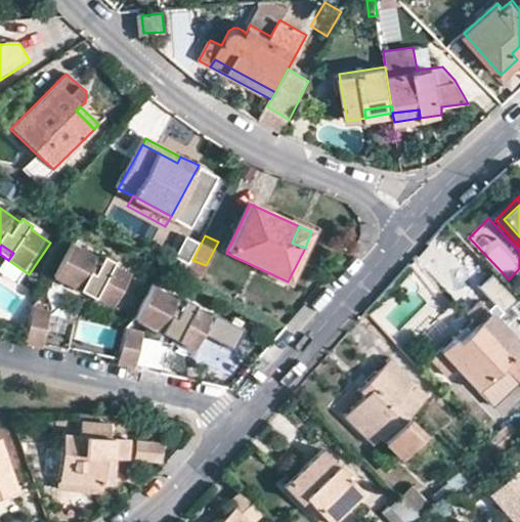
[(136,276),(116,266),(118,263),(106,257),(104,260),(75,245),(58,274),(57,277),(84,292),(88,285),(101,292),(97,299),(119,310),(136,276)]
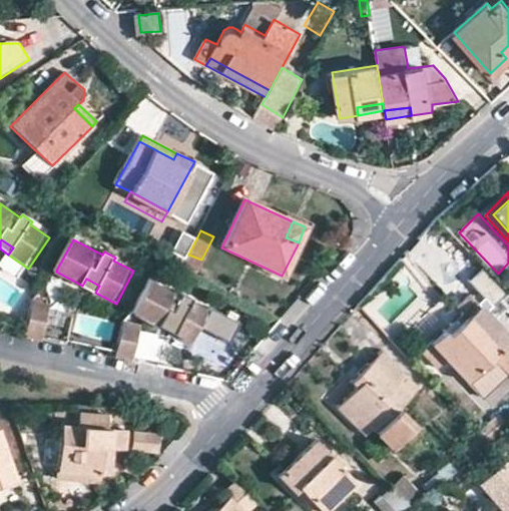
[(489,302),(501,292),(481,270),(464,277),(489,302)]
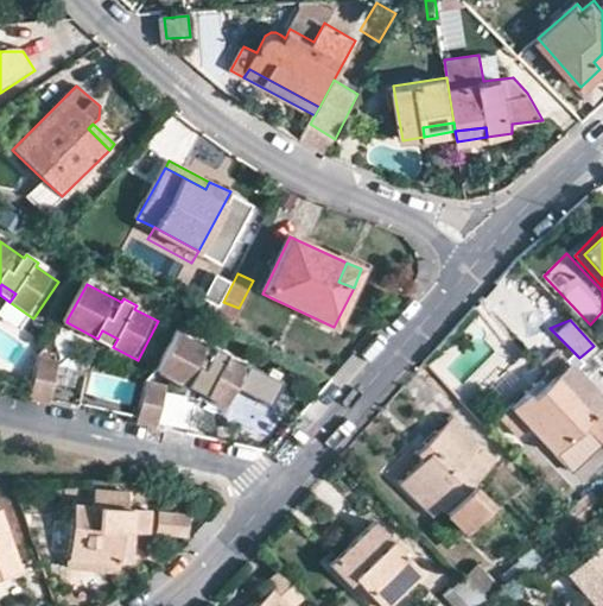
[(118,339),(102,330),(97,339),(113,347),(118,339)]
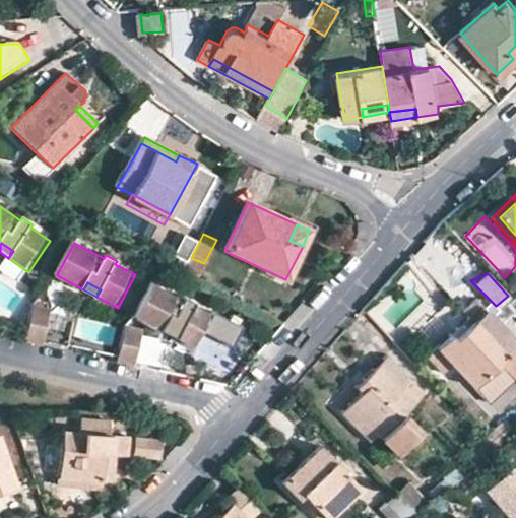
[(215,319),(195,308),(197,305),(186,299),(184,302),(154,286),(137,320),(165,334),(168,326),(181,333),(177,340),(198,351),(206,336),(215,319)]
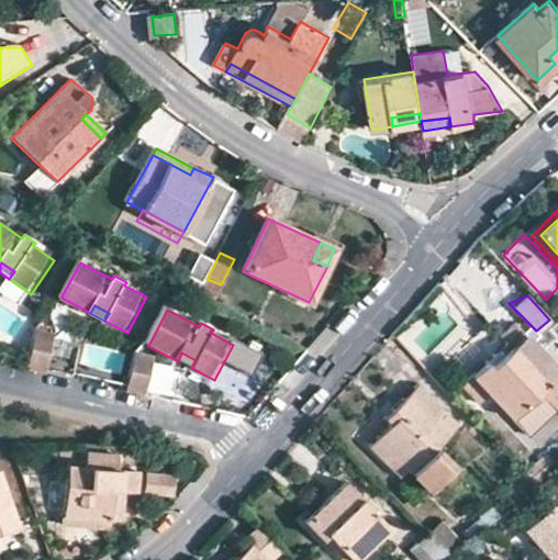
[(557,367),(516,323),(502,336),(509,343),(462,387),(480,405),(490,395),(513,420),(542,393),(551,405),(557,412),(557,367)]
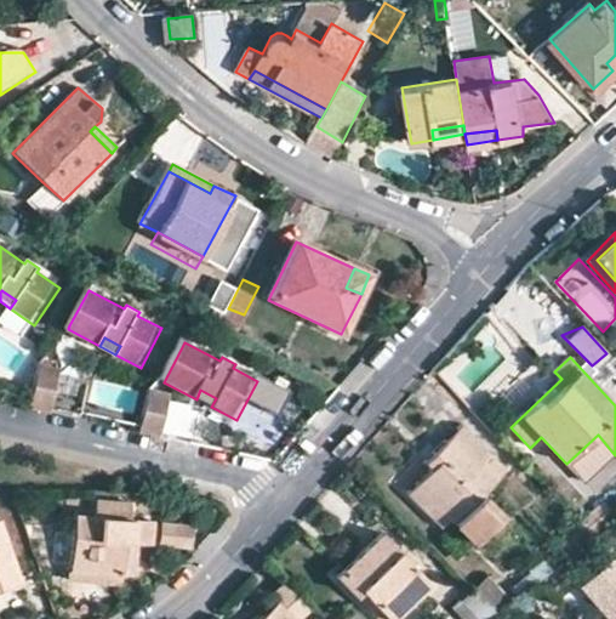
[(49,413),(58,368),(39,364),(29,408),(49,413)]
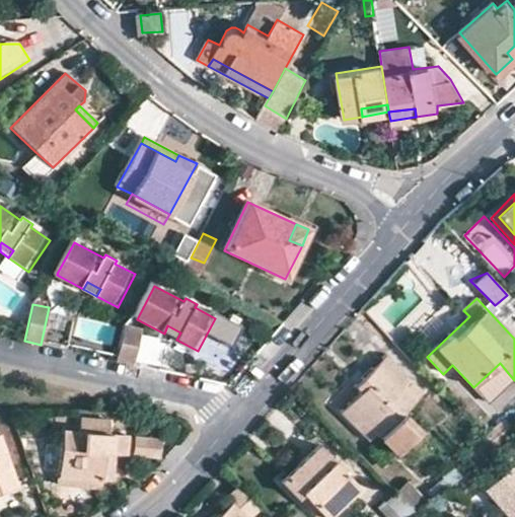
[(246,330),(242,328),(245,322),(236,318),(233,323),(217,315),(215,318),(206,336),(236,351),(246,330)]
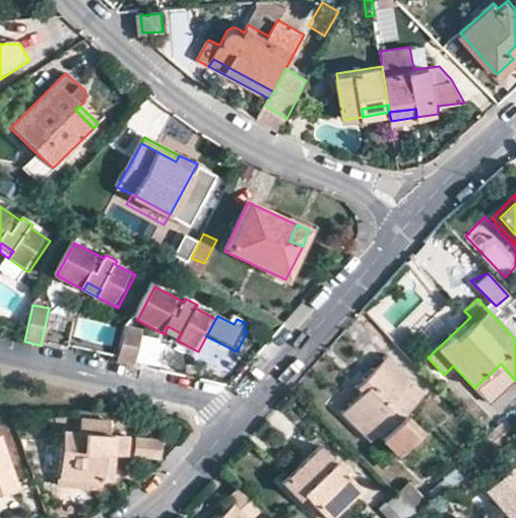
[(181,333),(168,326),(165,334),(177,340),(181,333)]
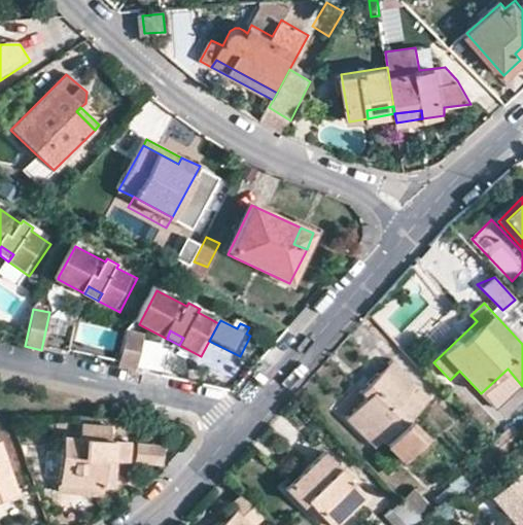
[(140,373),(148,336),(132,331),(124,369),(140,373)]
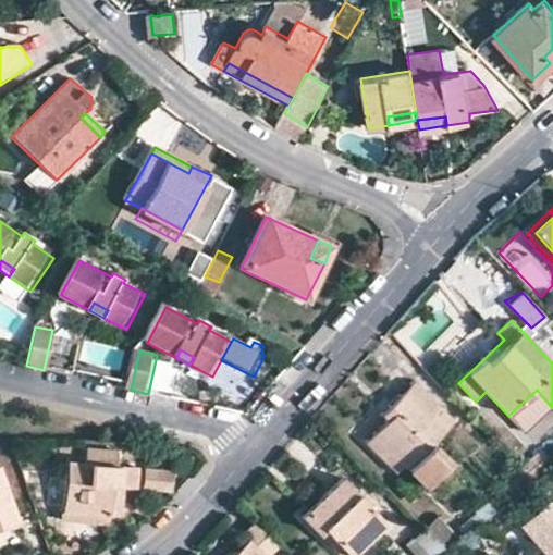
[(425,489),(449,465),(431,446),(452,424),(413,384),(389,408),(395,415),(388,422),(373,438),(403,467),(425,489)]
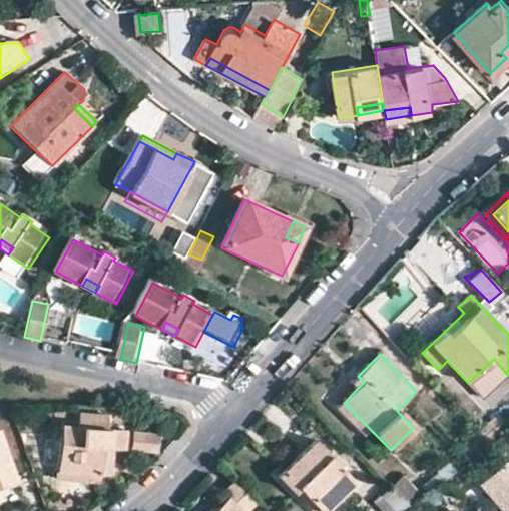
[(468,383),(477,393),(503,370),(494,359),(468,383)]
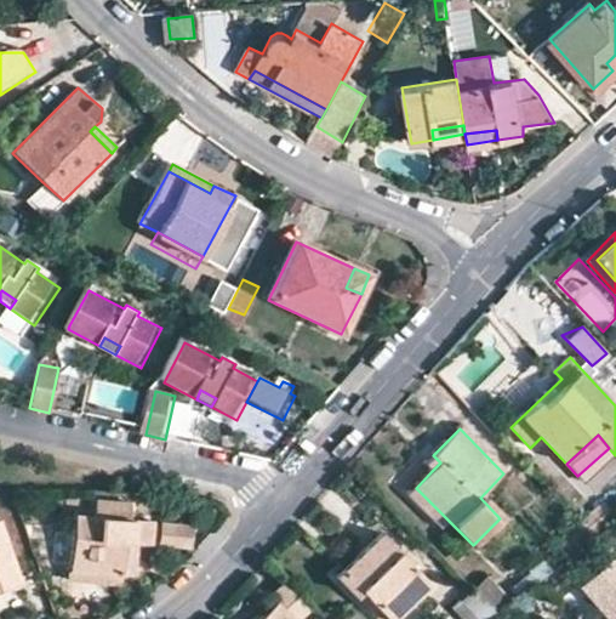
[(440,463),(433,455),(425,464),(432,471),(440,463)]
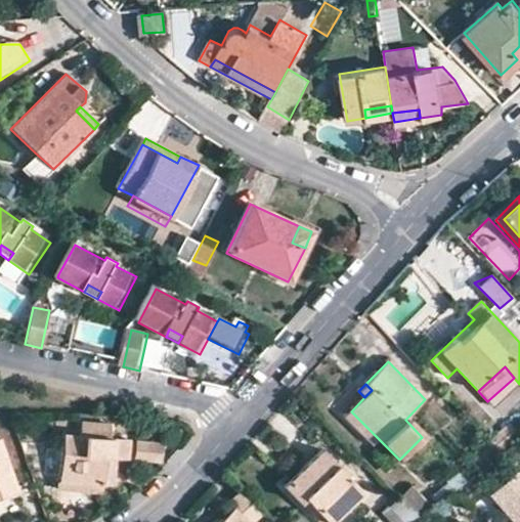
[(351,411),(344,419),(372,445),(379,439),(351,411)]
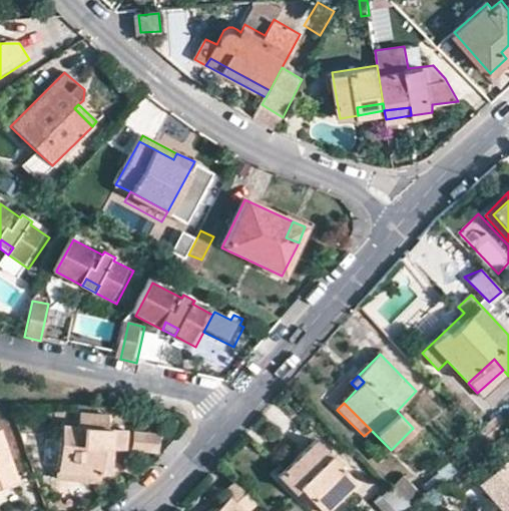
[(106,432),(107,417),(79,414),(77,428),(62,427),(57,471),(100,474),(112,475),(115,450),(125,450),(126,432),(106,432)]
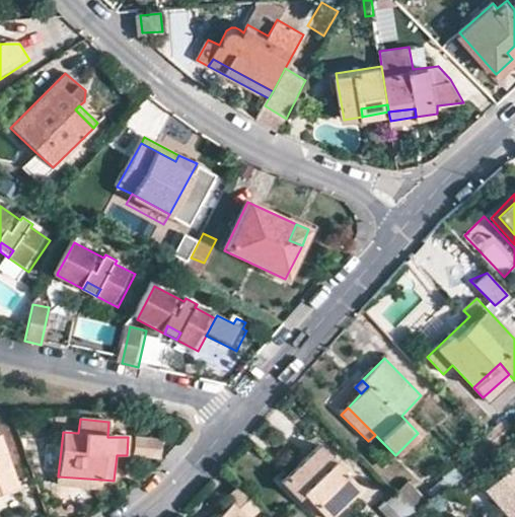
[(484,438),(494,450),(514,432),(514,430),(505,419),(484,438)]
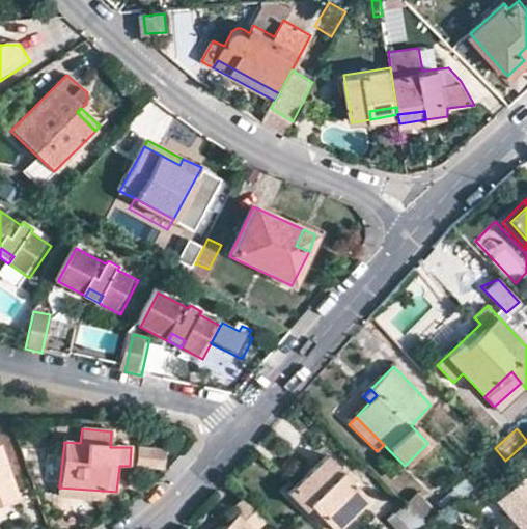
[(495,448),(484,456),(496,469),(505,461),(495,448)]
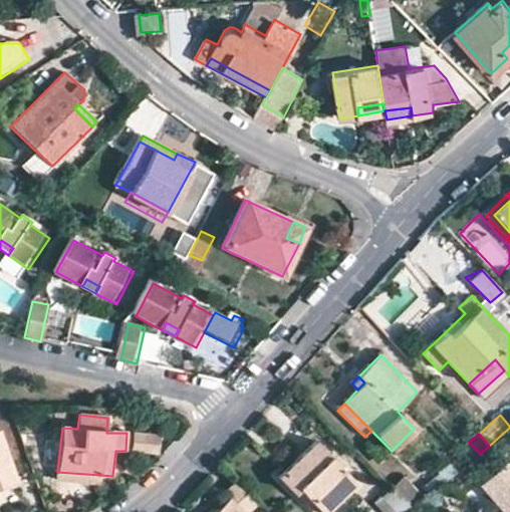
[(134,435),(133,452),(158,454),(159,436),(134,435)]
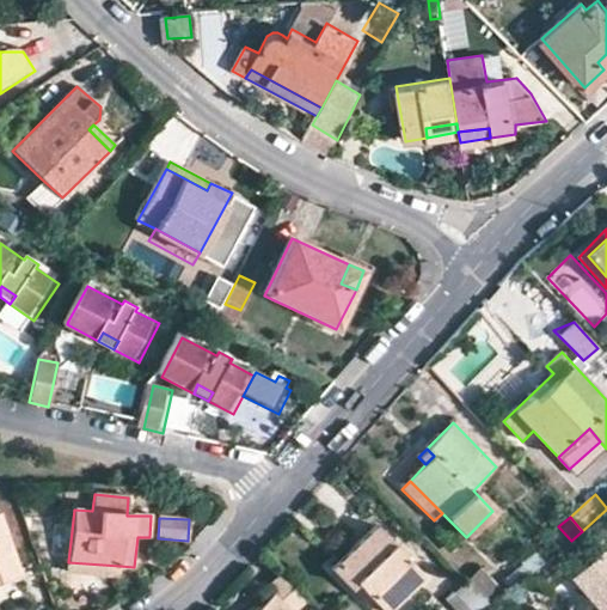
[(0,524),(0,579),(17,574),(0,524)]
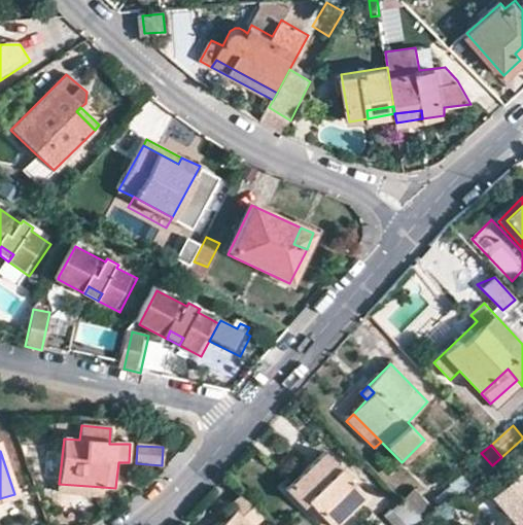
[(306,501),(328,524),(333,524),(364,496),(323,453),(300,476),(312,489),(298,502),(301,505),(306,501)]
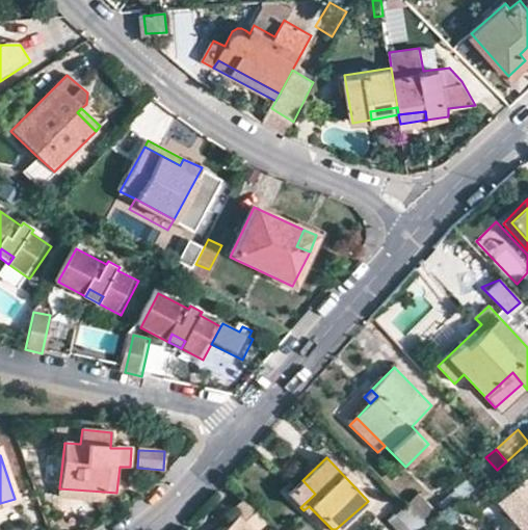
[(527,476),(526,475),(497,502),(520,529),(527,529),(527,476)]
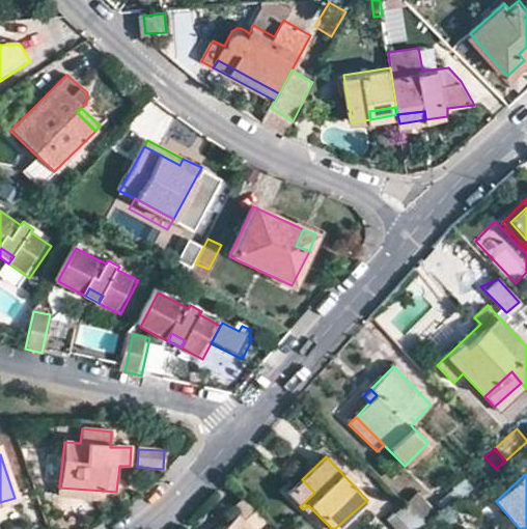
[(287,494),(300,506),(314,493),(302,479),(287,494)]
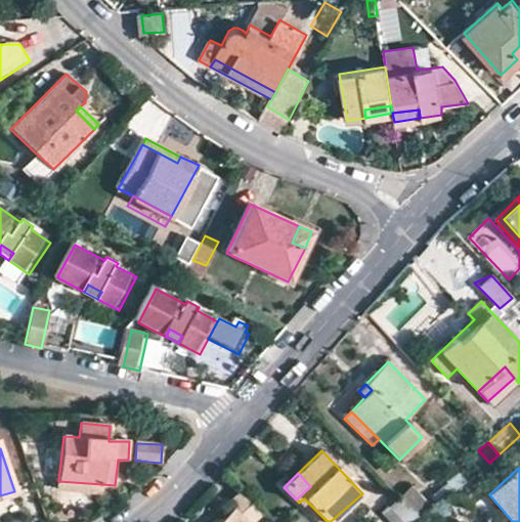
[(102,484),(58,481),(58,489),(101,493),(102,484)]
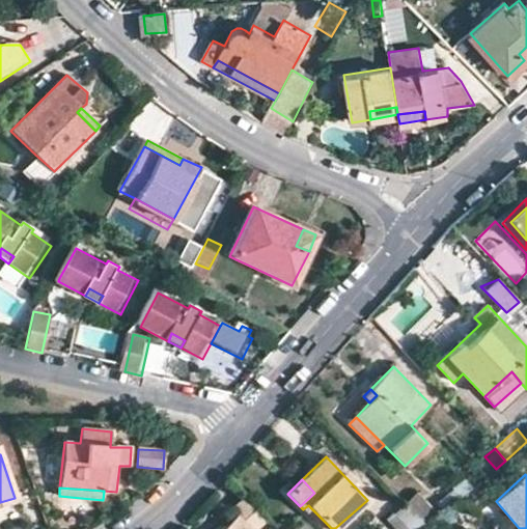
[(415,496),(407,505),(427,528),(438,519),(415,496)]
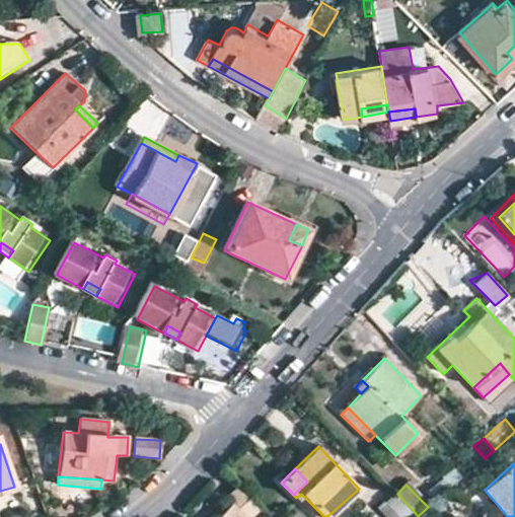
[(253,516),(262,510),(240,487),(226,501),(231,507),(220,516),(253,516)]
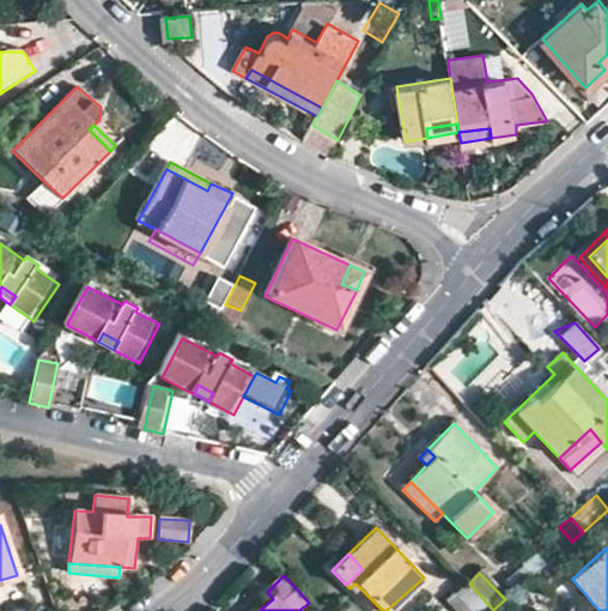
[(493,610),(469,584),(454,597),(466,610),(493,610)]
